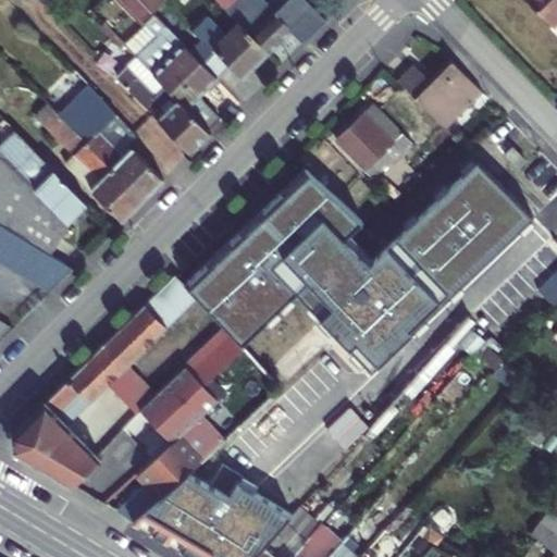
[(220,118),(197,95),(217,76),(189,49),(165,24),(152,12),(140,0),(121,0),(145,24),(124,44),(125,46),(135,56),(155,75),(208,130),(220,118)]
